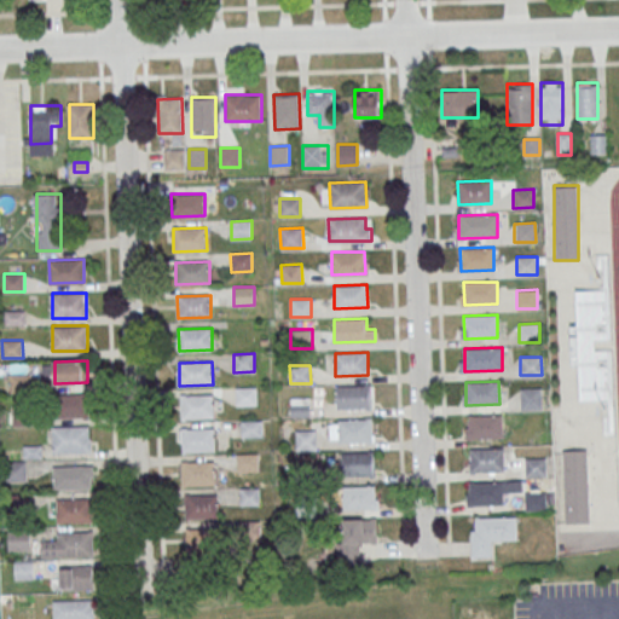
[(339,386),(371,385),(372,408),(339,409),(339,386)]
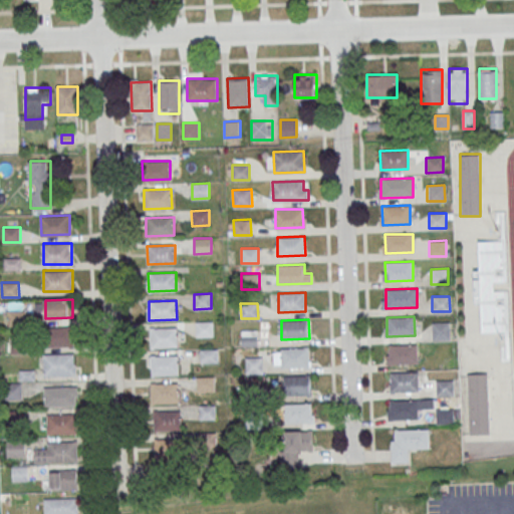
[(196,321),(213,321),(214,336),(197,336),(196,321)]
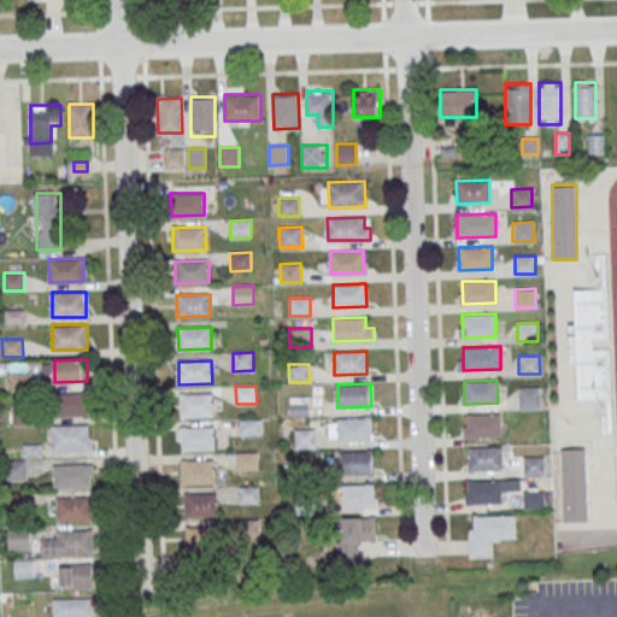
[(518,387),(539,387),(540,405),(519,406),(518,387)]
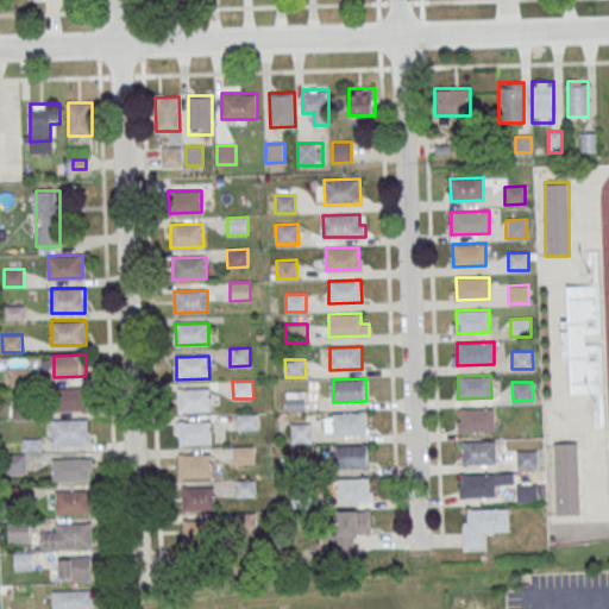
[(88,412),(88,388),(55,388),(55,412),(88,412)]
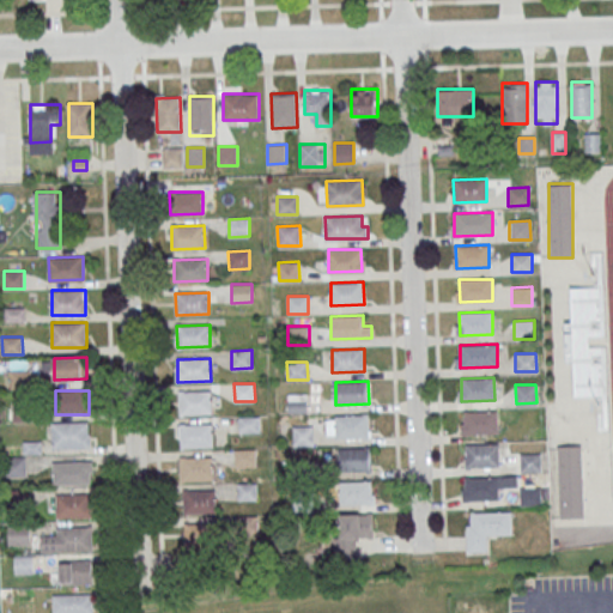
[(178,392),(212,392),(212,413),(180,414),(178,392)]
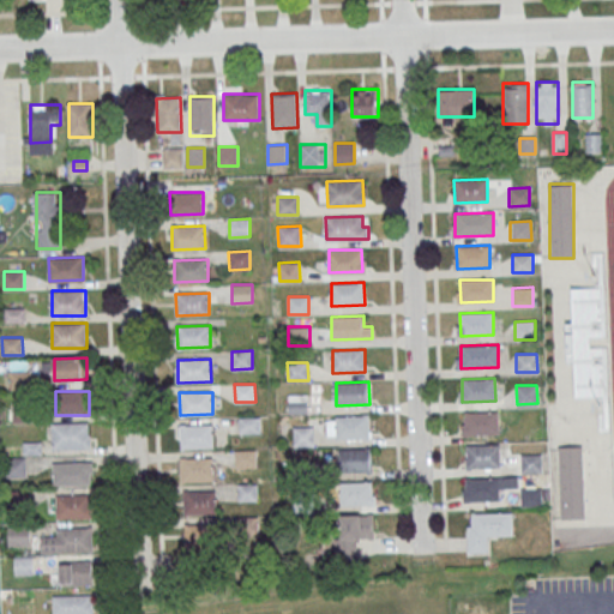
[(308,414),(308,396),(289,396),(289,414),(308,414)]
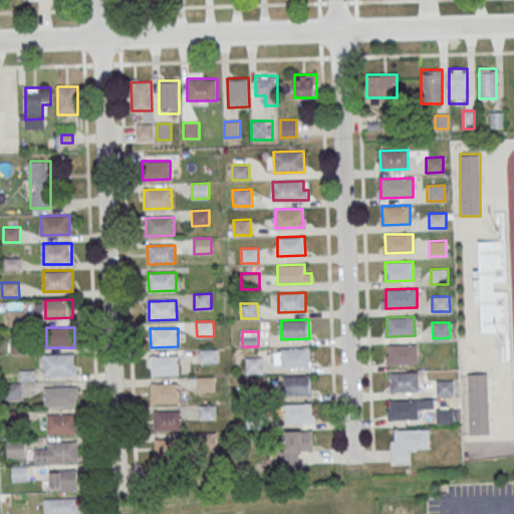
[(389,345),(417,344),(417,363),(390,363),(389,345)]
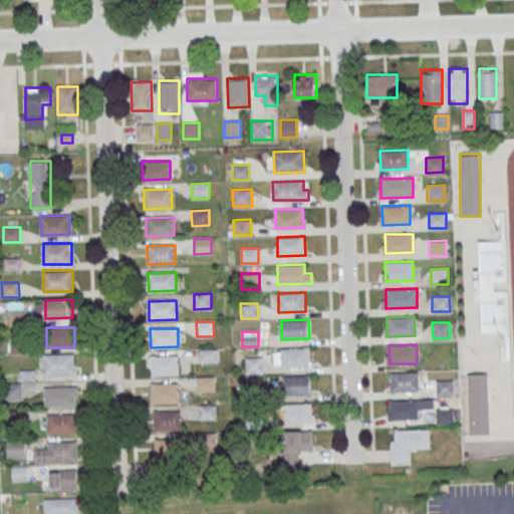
[(281,348),(308,347),(309,366),(281,367),(281,348)]
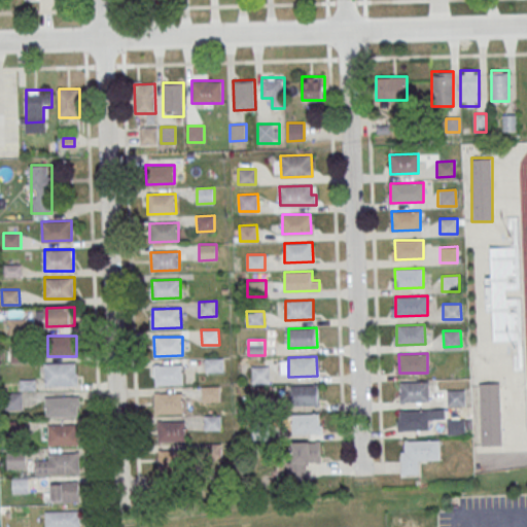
[(206,371),(222,371),(222,358),(206,358),(206,371)]
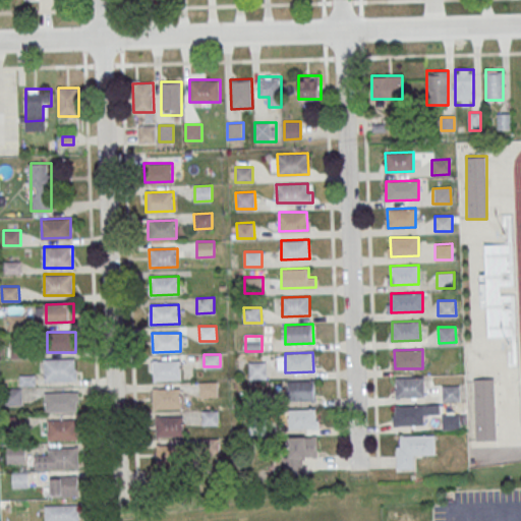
[(44,358),(44,381),(77,381),(77,358),(44,358)]
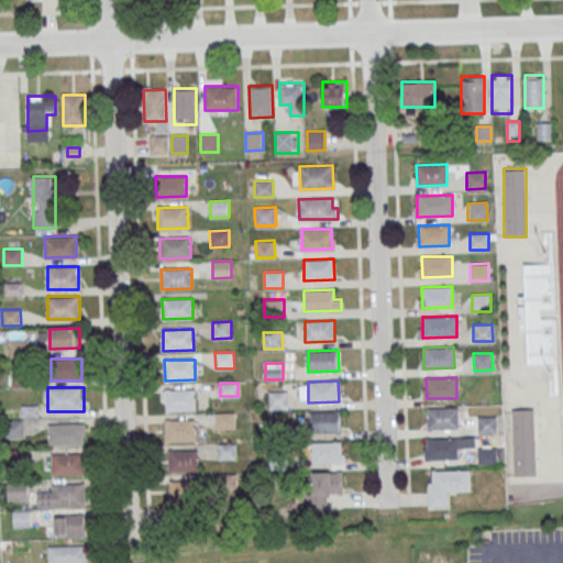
[(166,389),(196,388),(196,409),(166,410),(166,389)]
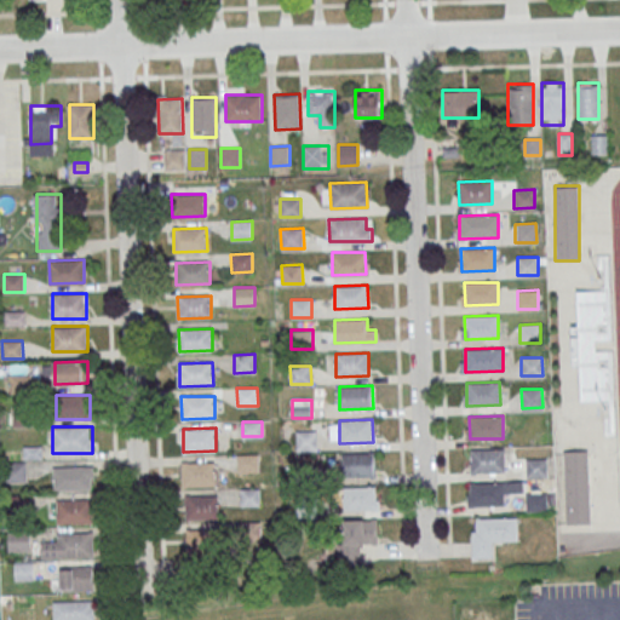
[(297,431),(317,431),(317,449),(297,449),(297,431)]
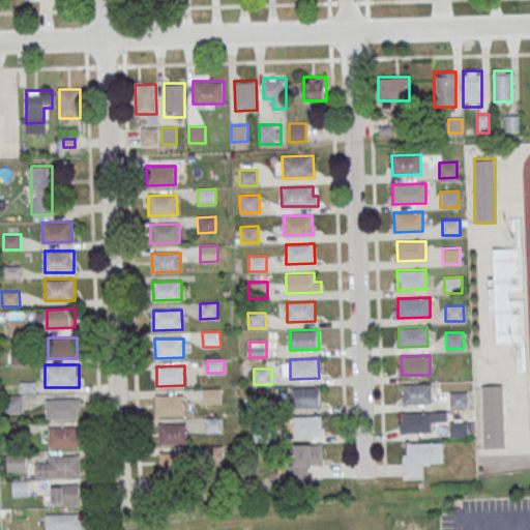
[(402,384),(431,384),(431,403),(403,404),(402,384)]
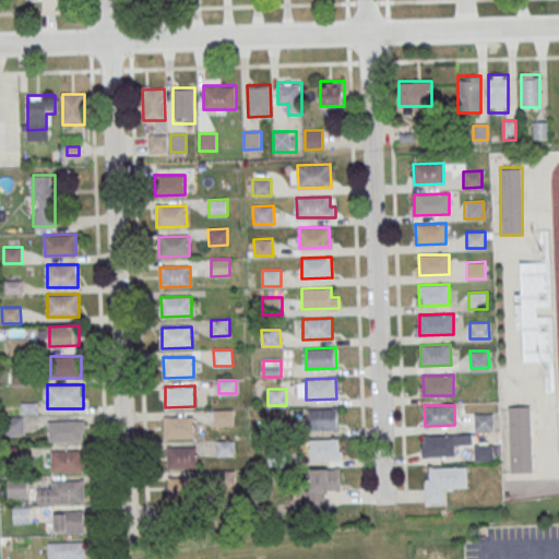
[(508,406),(530,406),(532,472),(510,473),(508,406)]
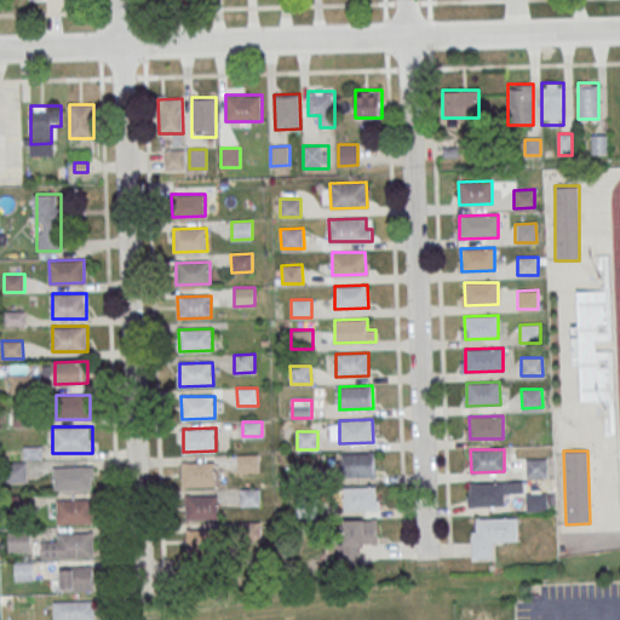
[(342,454),(375,453),(375,476),(343,477),(342,454)]
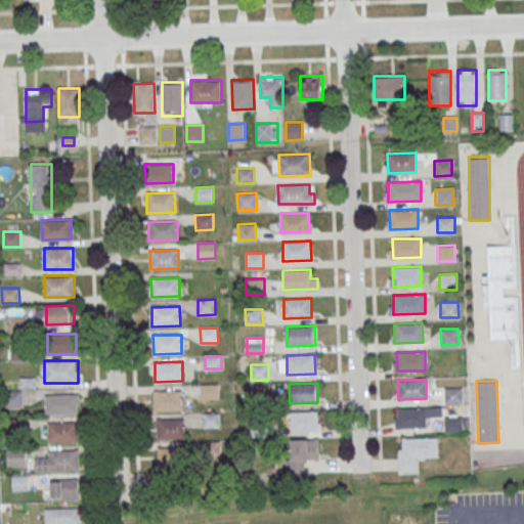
[(201,384),(218,384),(218,399),(201,399),(201,384)]
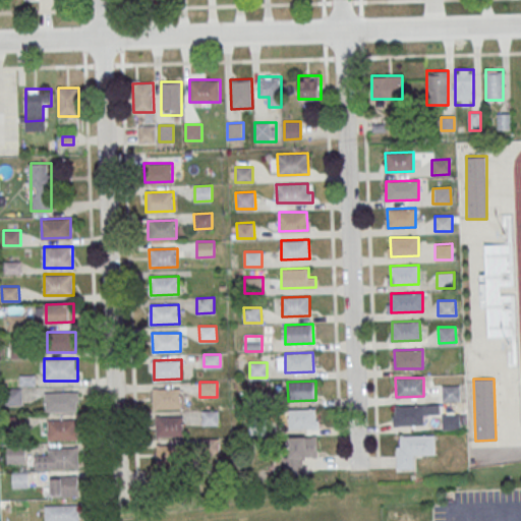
[(442,386),(459,385),(460,401),(442,401),(442,386)]
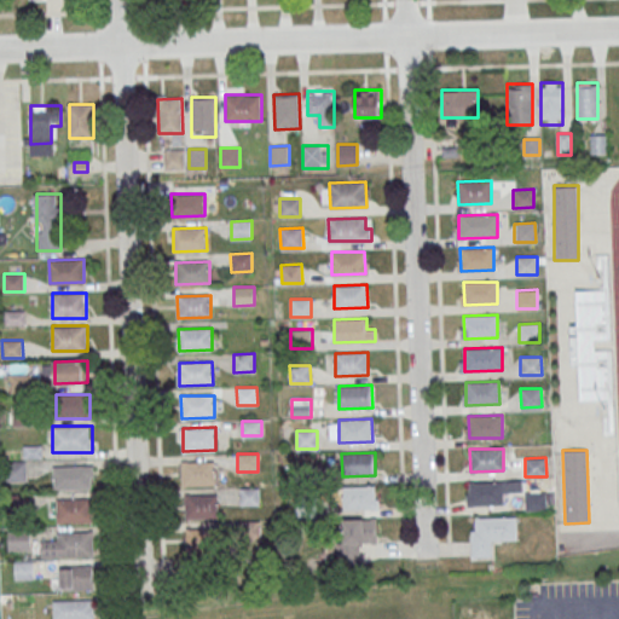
[(5,462),(25,461),(25,480),(5,480),(5,462)]
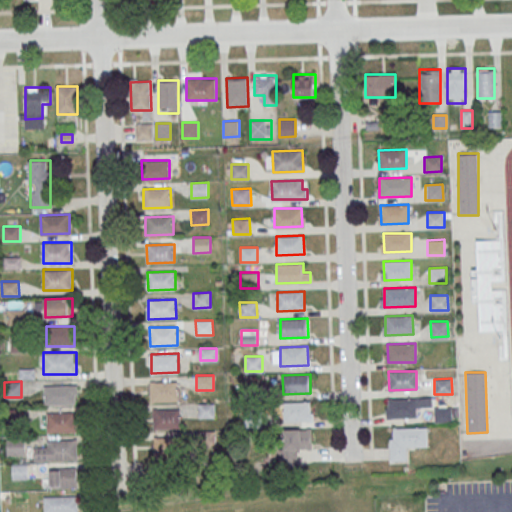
[(150,382),(177,381),(177,400),(150,401),(150,382)]
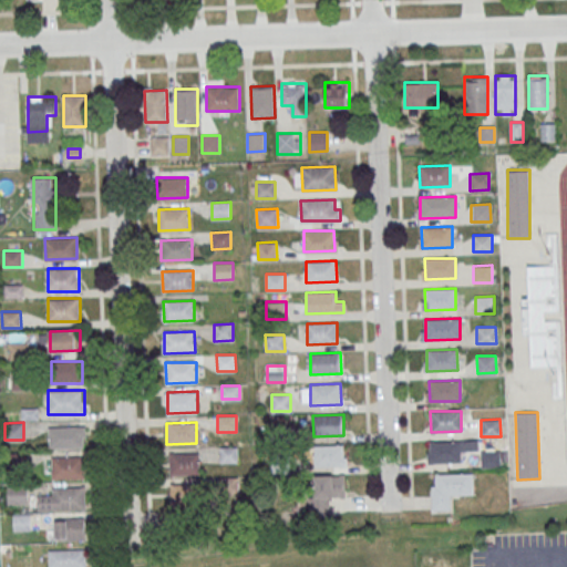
[(52,428),(83,426),(83,447),(53,449),(52,428)]
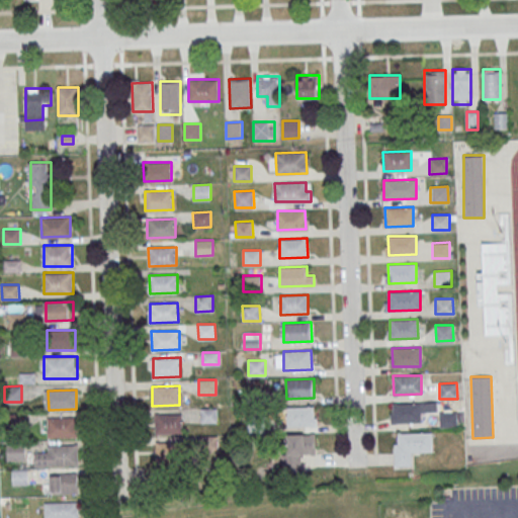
[(393,404),(421,404),(421,422),(393,423),(393,404)]
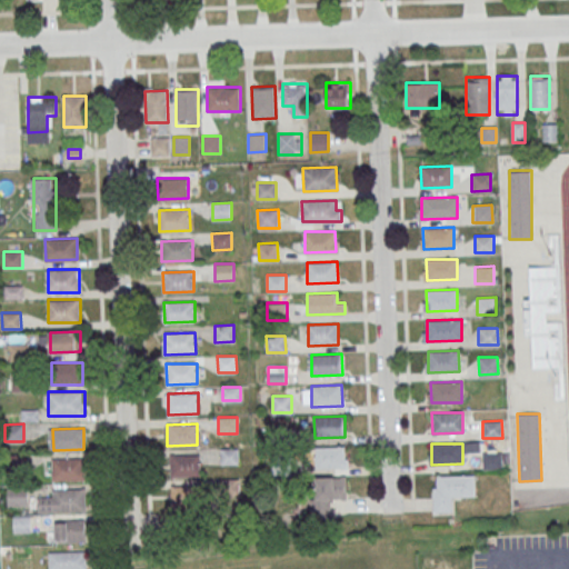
[(348,447),(320,447),(320,468),(348,468),(348,447)]
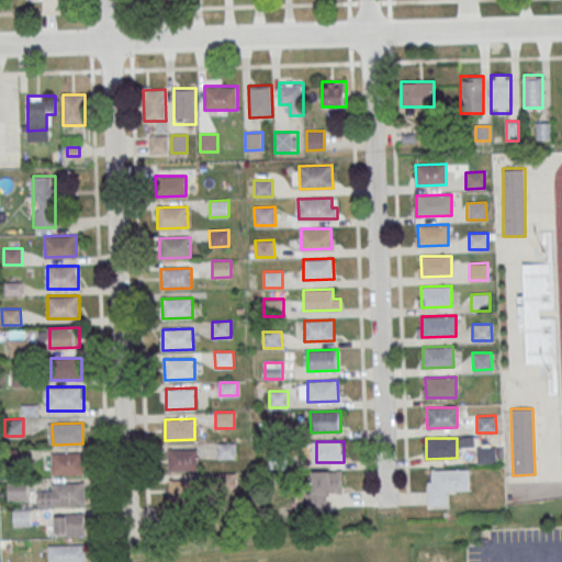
[(476,447),(495,446),(495,463),(476,463),(476,447)]
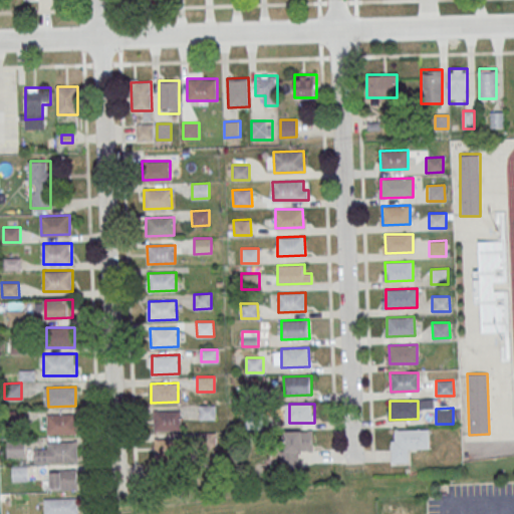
[(153,412),(180,411),(180,430),(153,431),(153,412)]
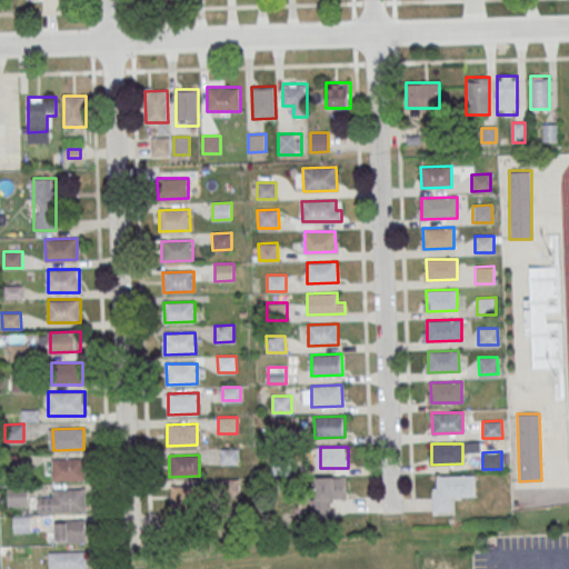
[(52,459),(82,458),(83,479),(52,480),(52,459)]
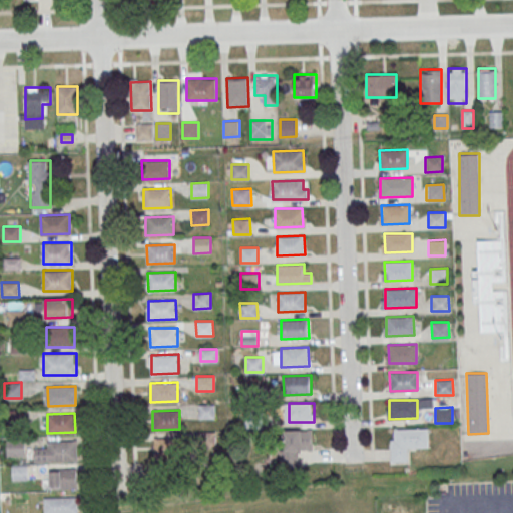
[(394,429),(427,428),(428,447),(406,448),(406,461),(391,462),(390,440),(395,439),(394,429)]
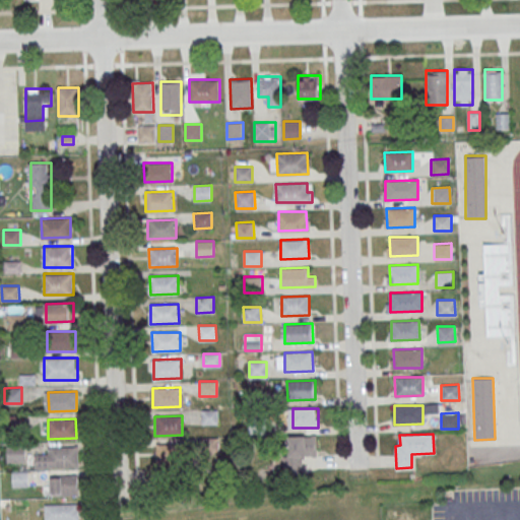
[(316,437),(283,437),(283,475),(304,475),(304,456),(316,456),(316,437)]
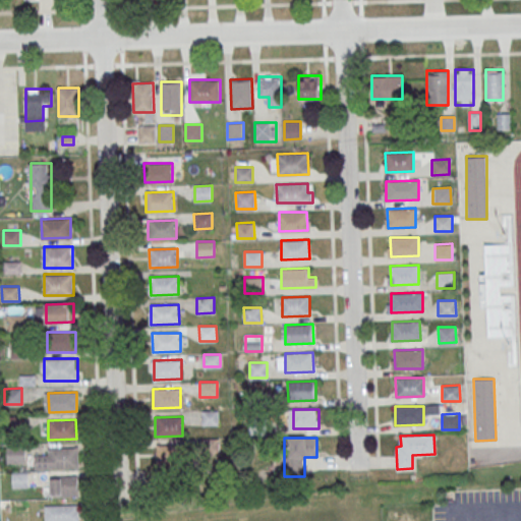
[(156,445),(156,467),(176,467),(176,445),(156,445)]
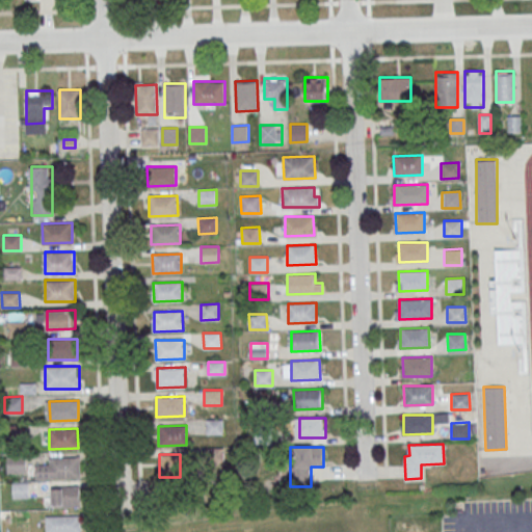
[(7,473),(25,473),(25,455),(7,455),(7,473)]
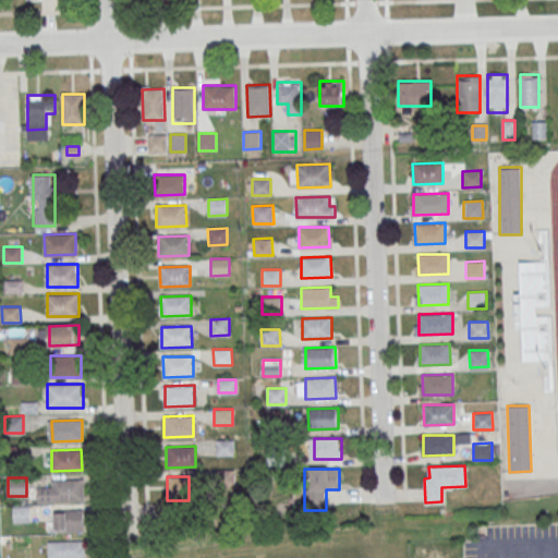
[(84,501),(84,480),(48,480),(48,490),(37,490),(37,501),(84,501)]
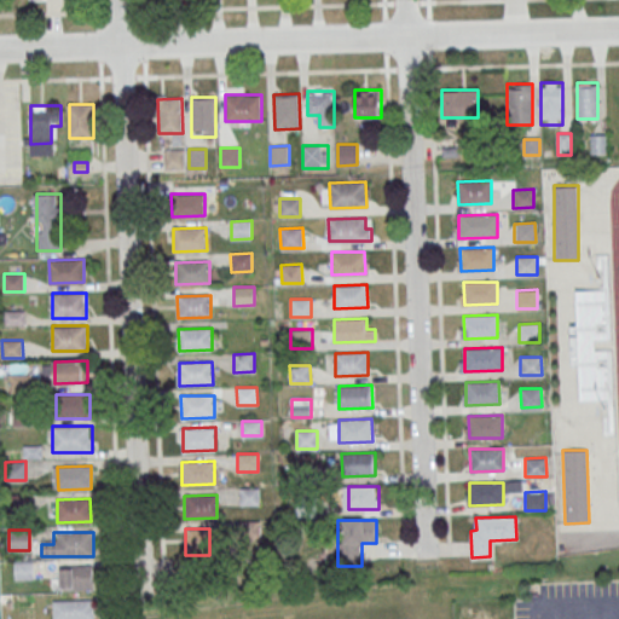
[(33,562),(16,562),(16,578),(33,578),(33,562)]
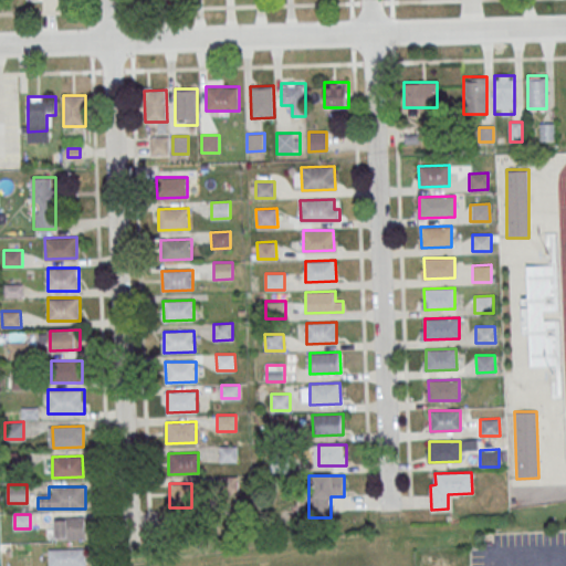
[(54,540),(85,540),(85,517),(54,517),(54,540)]
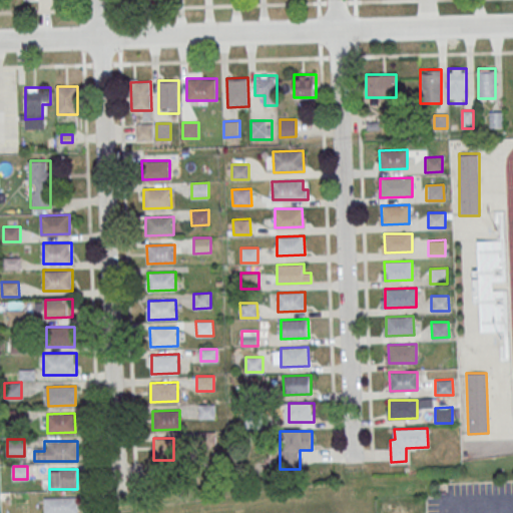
[(77,512),(77,497),(43,497),(43,512),(77,512)]
